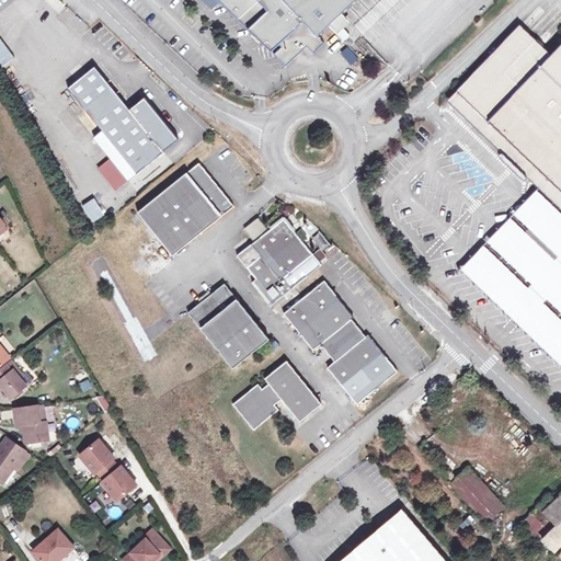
[(0,0),(0,68),(14,59),(0,38),(0,25),(36,1),(36,0),(0,0)]
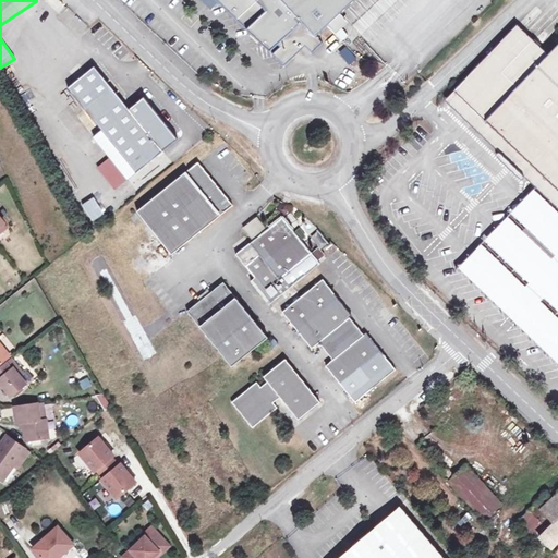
[(211,0),(262,49),(269,40),(278,48),(270,57),(275,60),(282,69),(303,49),(310,56),(320,45),(314,38),(326,28),(339,15),(355,0),(211,0)]
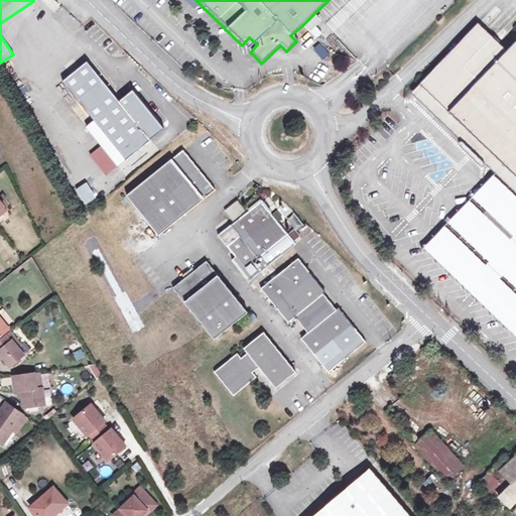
[(320,21),(313,14),(301,26),(308,33),(320,21)]
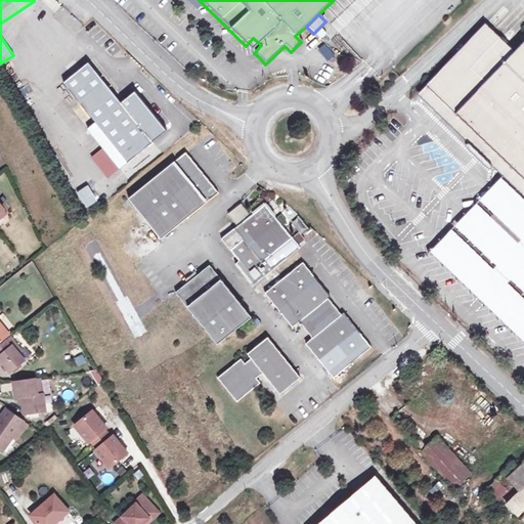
[(515,52),(499,38),(471,69),(485,83),(515,52)]
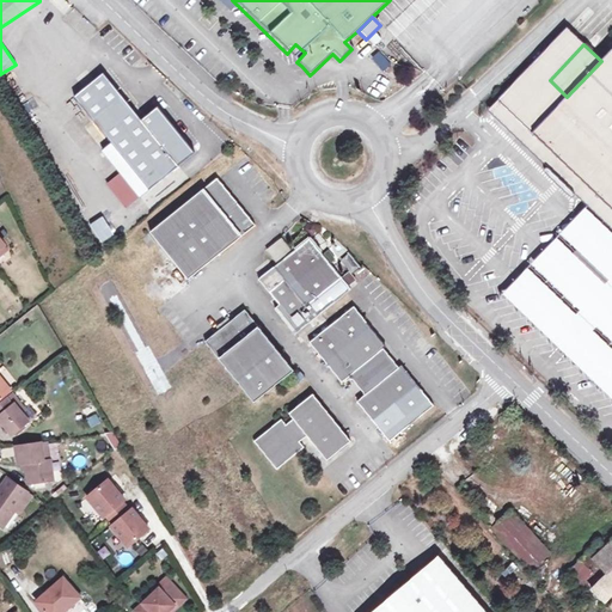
[(132,46),(122,51),(130,63),(140,56),(132,46)]
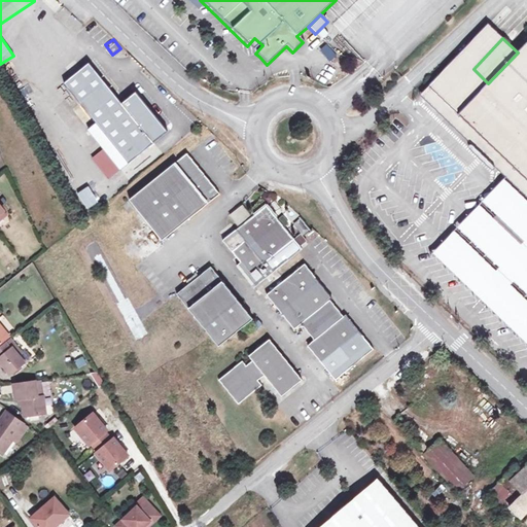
[(501,155),(526,180),(526,42),(518,53),(488,83),(472,100),(458,114),(483,138),(480,140),(480,149),(488,157),(499,159),(501,155)]
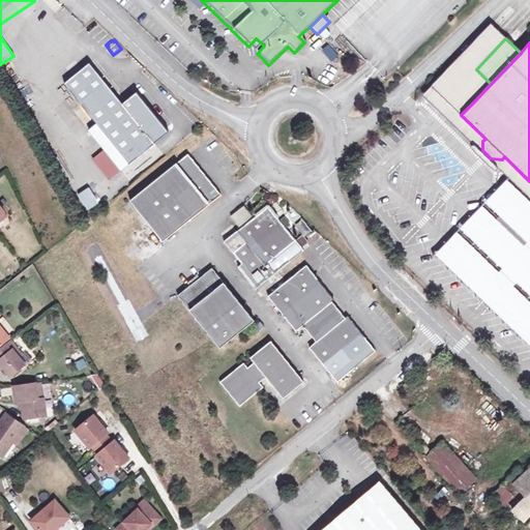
[(87,64),(62,85),(95,124),(87,131),(102,150),(119,171),(167,133),(135,93),(120,105),(87,64)]
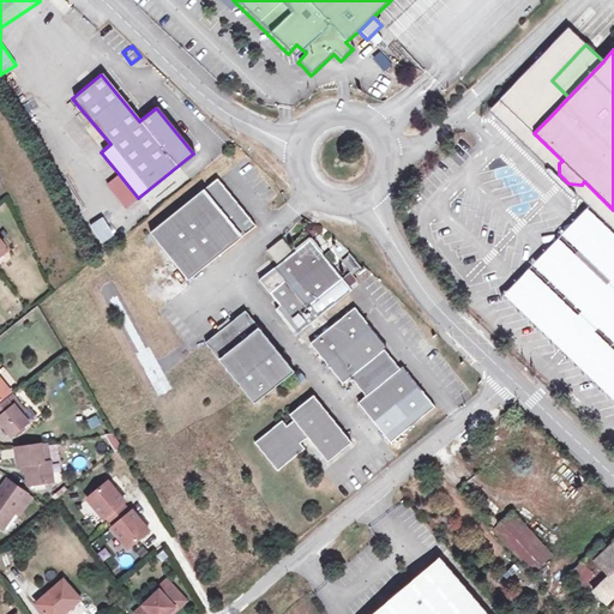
[(510,89),(499,100),(505,106),(516,95),(510,89)]
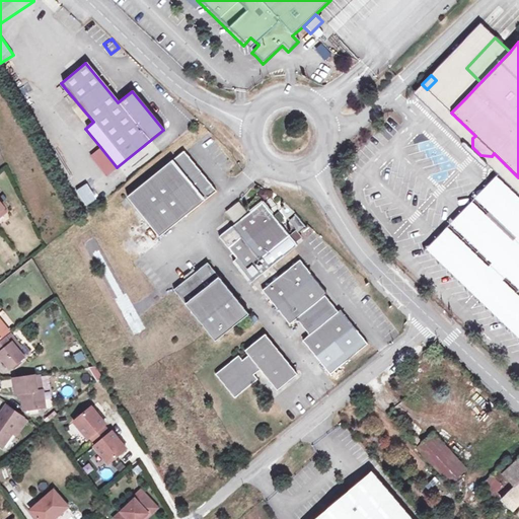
[(465,143),(466,144),(486,162),(487,163),(498,174),(518,194),(518,177),(494,153),(492,156),(480,155),(472,147),(472,138),(475,136),(451,113),(440,102),(427,89),(422,84),(414,93),(465,143)]
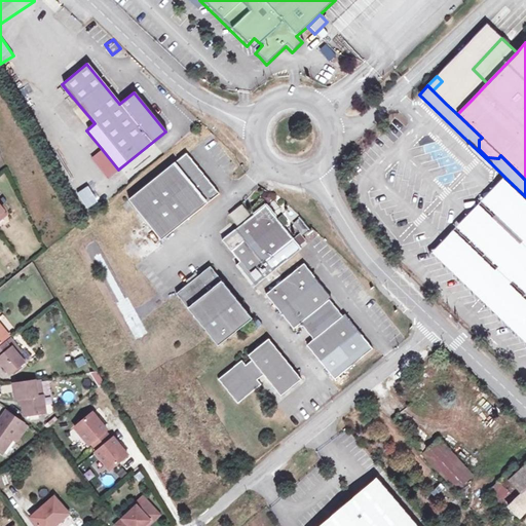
[(102,149),(90,158),(107,179),(118,170),(102,149)]
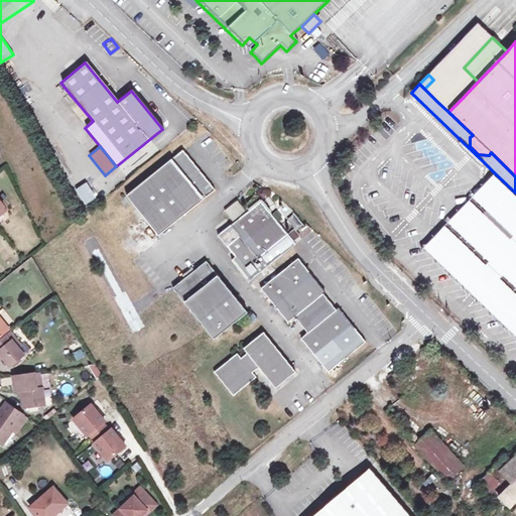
[(156,237),(178,219),(212,191),(180,153),(125,199),(156,237)]
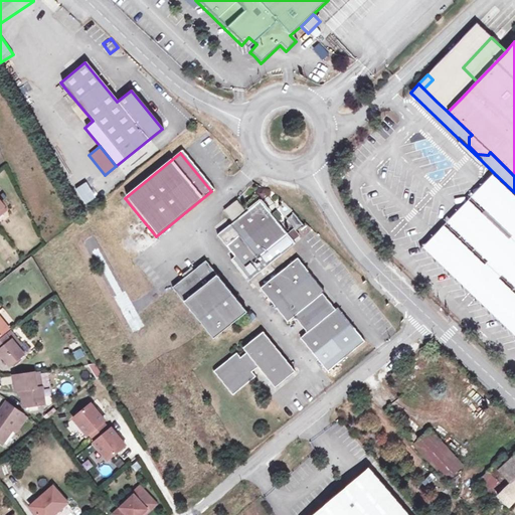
[(514,198),(514,192),(494,173),(472,196),(495,217),(502,210),(514,198)]
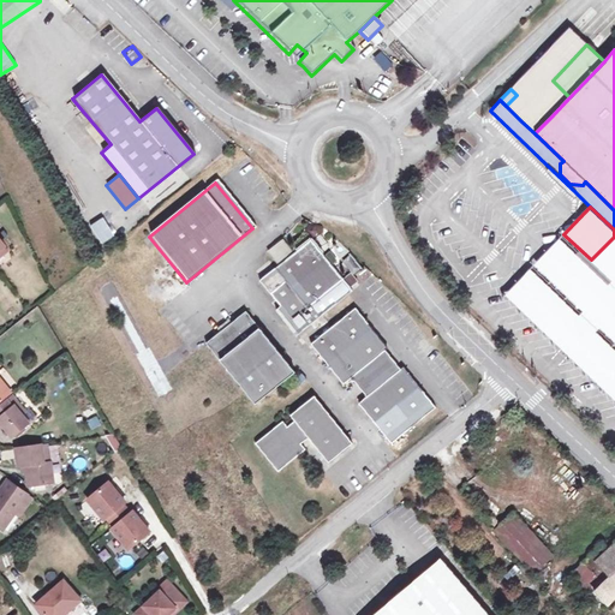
[(614,237),(599,251),(591,260),(613,281),(608,286),(586,264),(560,290),(583,312),(579,316),(556,293),(530,318),(614,399),(614,237)]
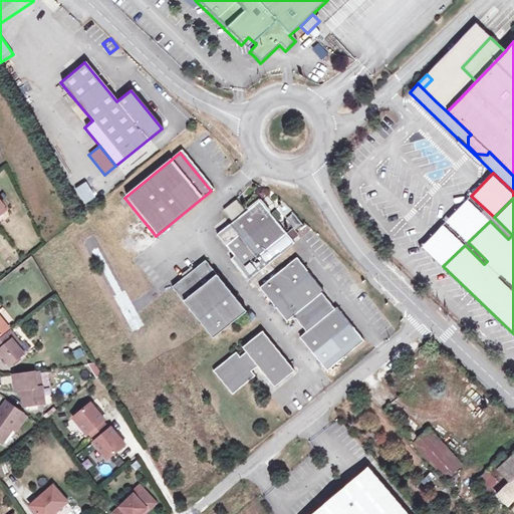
[(236,199),(222,210),(231,221),(245,210),(236,199)]
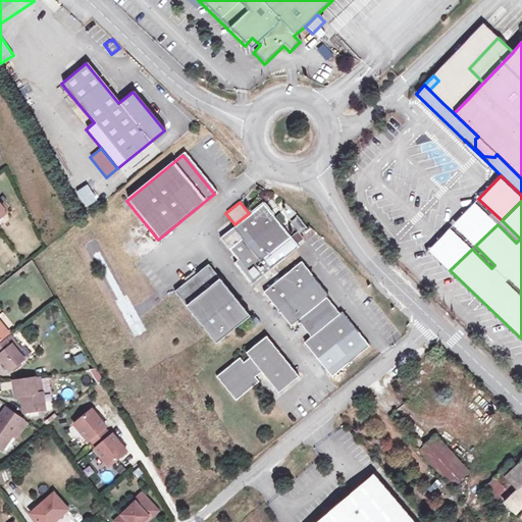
[(454,225),(475,246),(498,224),(474,203),(454,225)]
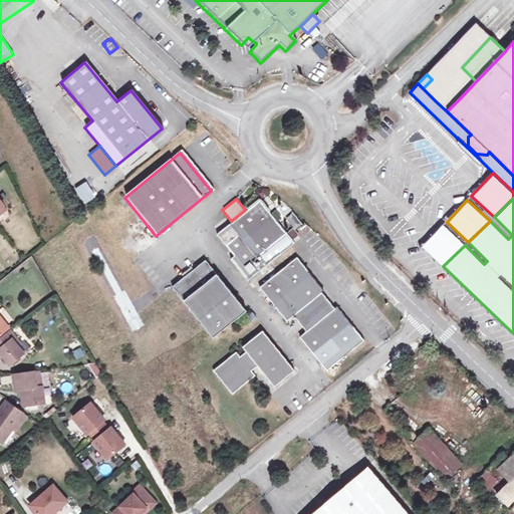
[(215,235),(224,246),(242,269),(250,278),(292,244),(285,234),(267,213),(265,214),(257,204),(247,212),(246,210),(215,235)]
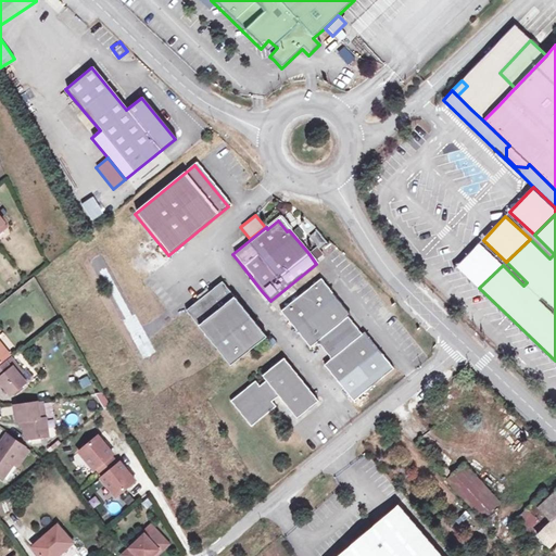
[(457,267),(479,288),(503,265),(480,243),(457,267)]
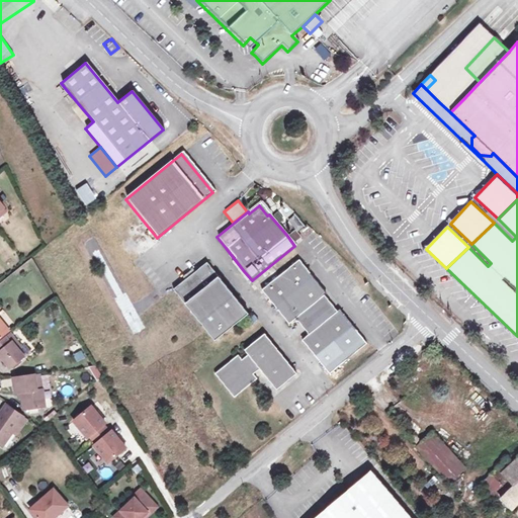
[(289,235),(295,242),(301,237),(294,230),(289,235)]
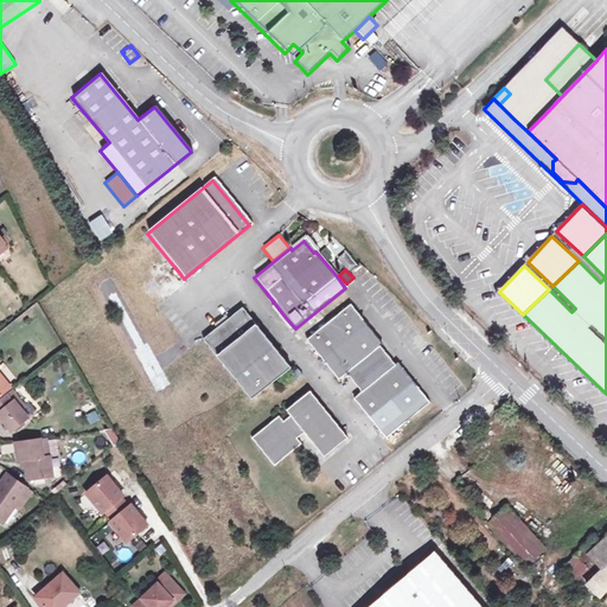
[(394,365),(378,346),(359,324),(363,321),(350,305),(305,340),(338,381),(345,374),(360,393),(352,398),(385,439),(429,403),(416,387),(413,388),(394,365)]
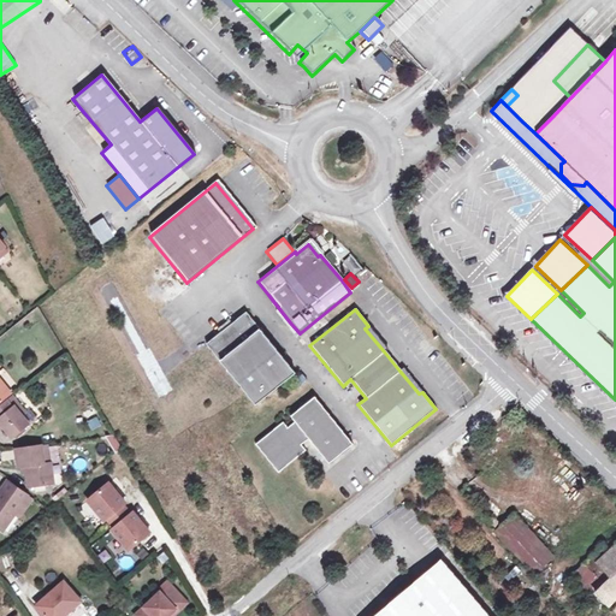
[(244,314),(205,347),(221,367),(260,333),(244,314)]
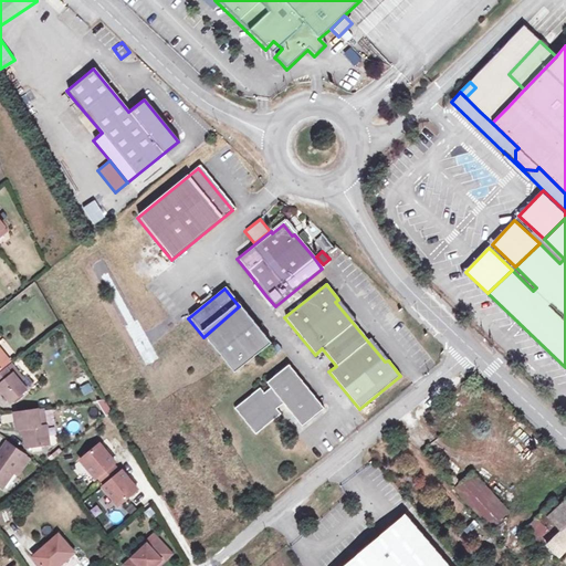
[(356,321),(338,300),(335,302),(353,323),(356,321)]
